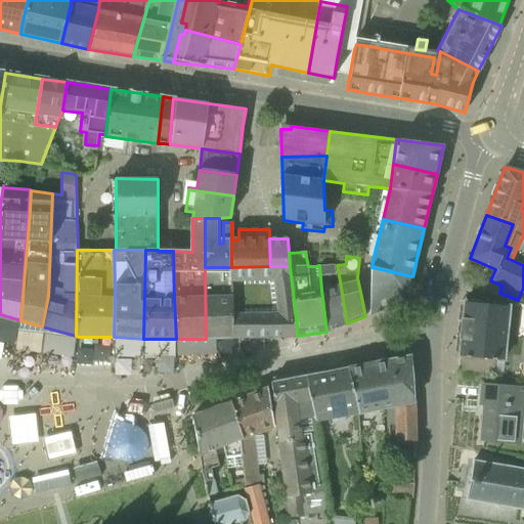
[(338,269),(337,265),(333,265),(319,265),(321,290),(326,332),(347,323),(338,269)]
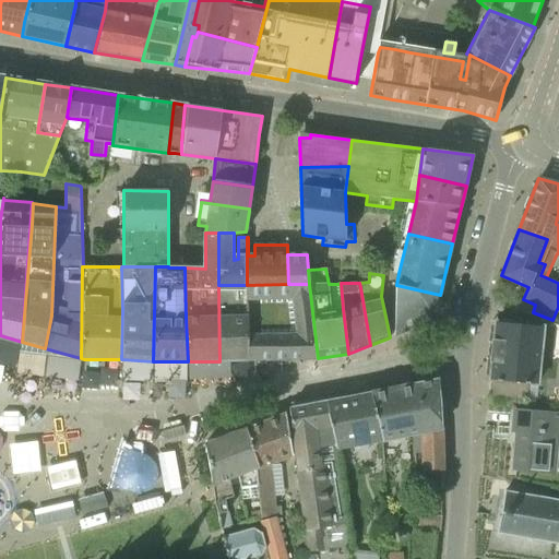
[(288,284),(247,285),(248,297),(249,331),(249,360),(318,358),(309,284),(288,284)]
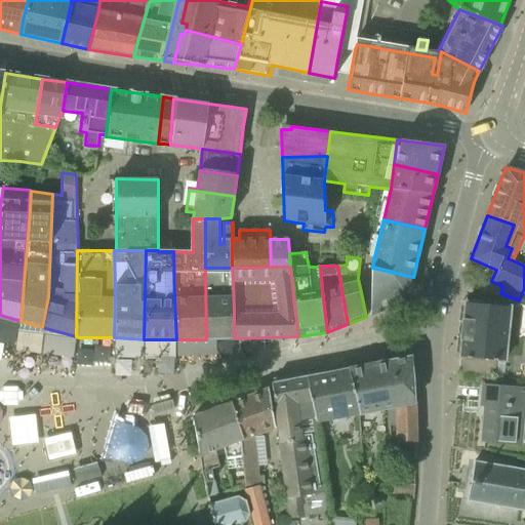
[(206,339),(234,338),(232,268),(205,268),(206,339)]
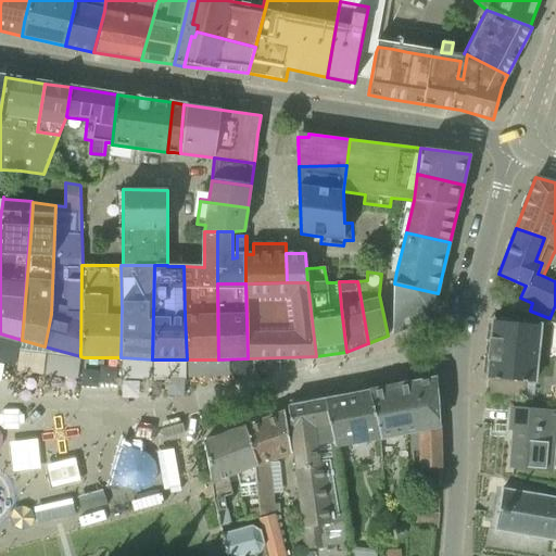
[(392,335),(433,315),(438,293),(394,283),(392,335)]
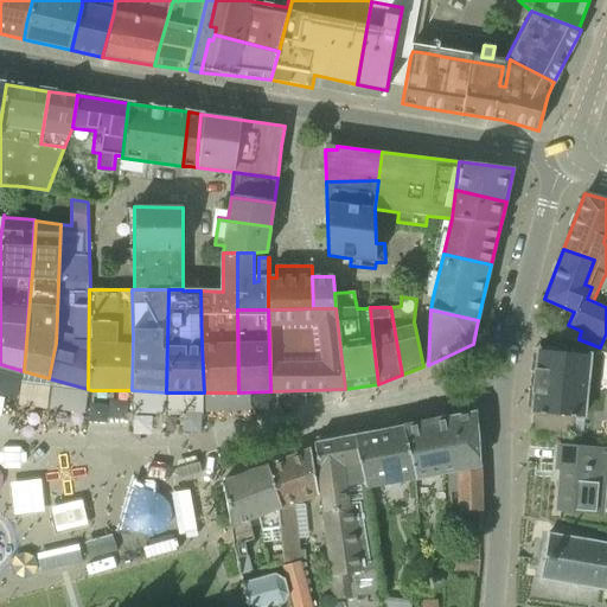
[(587,355),(537,350),(530,432),(573,436),(575,417),(581,417),(582,421),(586,422),(593,353),(587,352),(587,355)]
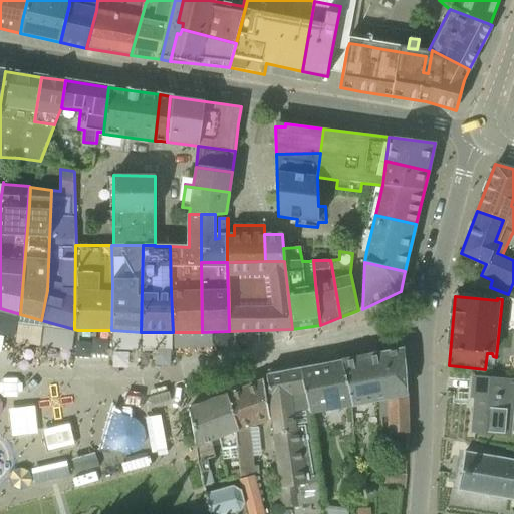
[(390,432),(389,398),(406,395),(404,349),(383,352),(388,391),(384,391),(384,399),(380,400),(380,401),(387,400),(388,429),(390,432)]
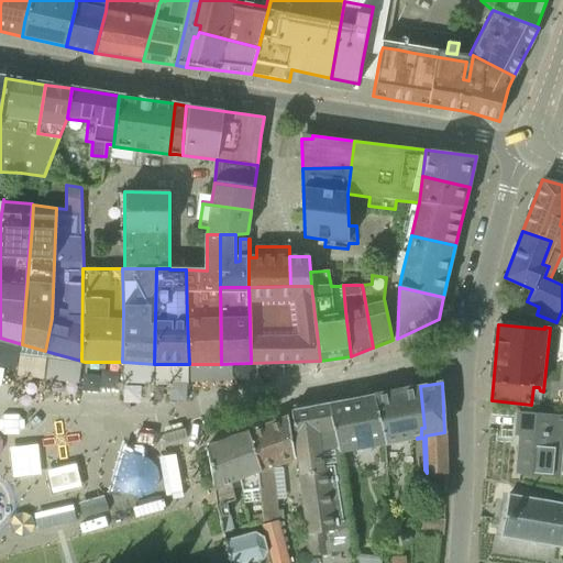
[(386,445),(417,439),(417,438),(421,437),(421,428),(424,428),(420,386),(378,395),(386,445)]
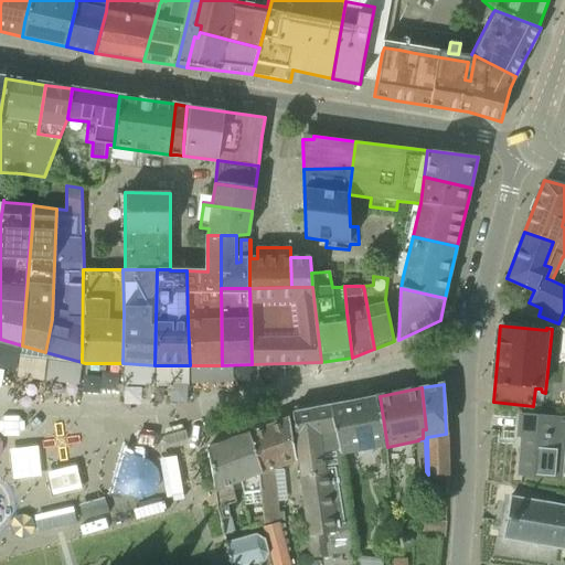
[(343,455),(387,447),(380,396),(334,405),(343,455)]
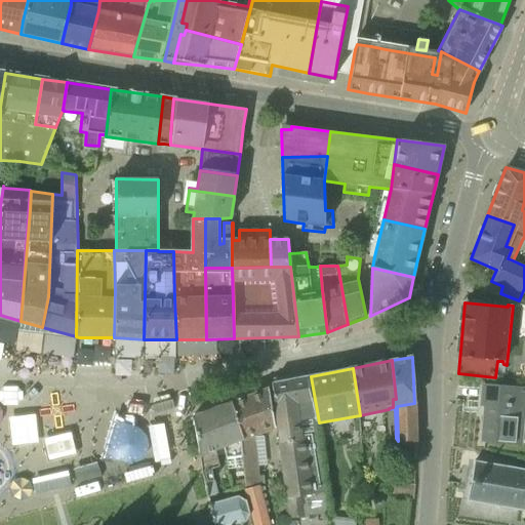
[(290,523),(333,516),(316,422),(319,422),(311,376),(273,384),(273,388),(290,523)]
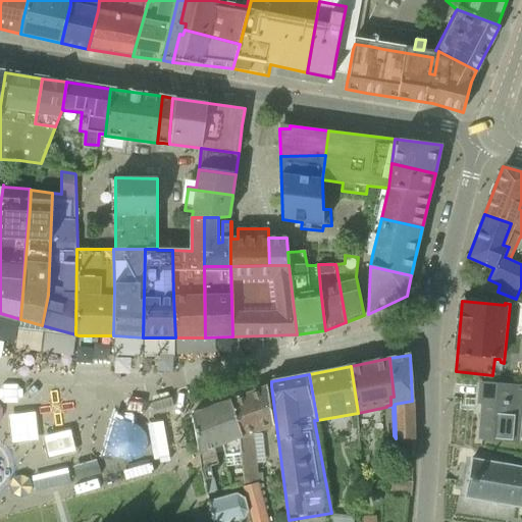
[(59,447),(57,382),(15,383),(17,448),(59,447)]
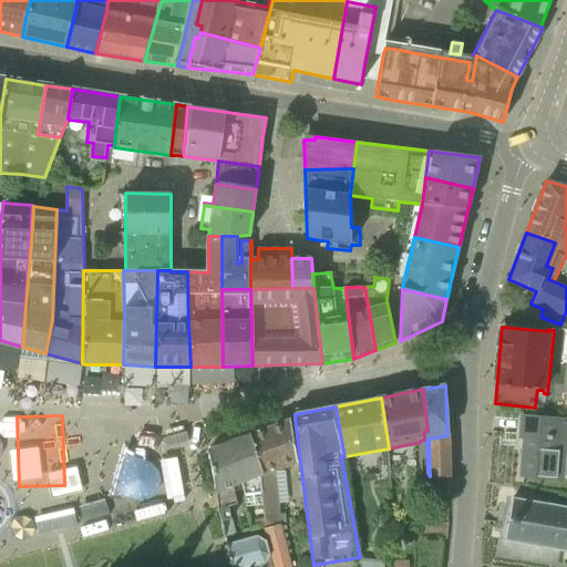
[(93,468),(95,485),(112,484),(107,415),(65,419),(70,470),(93,468)]
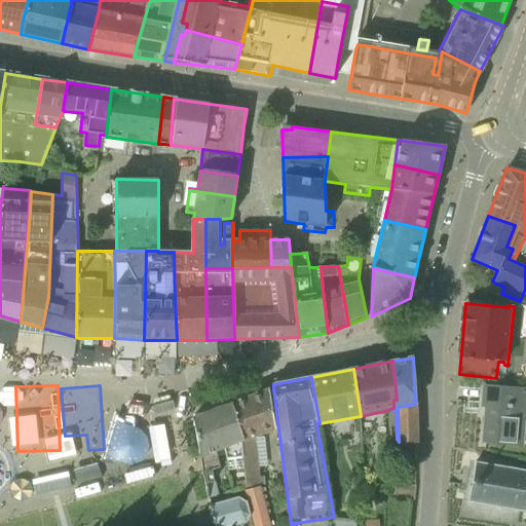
[(524,445),(525,420),(525,390),(484,386),(482,405),(486,406),(483,441),(524,445)]
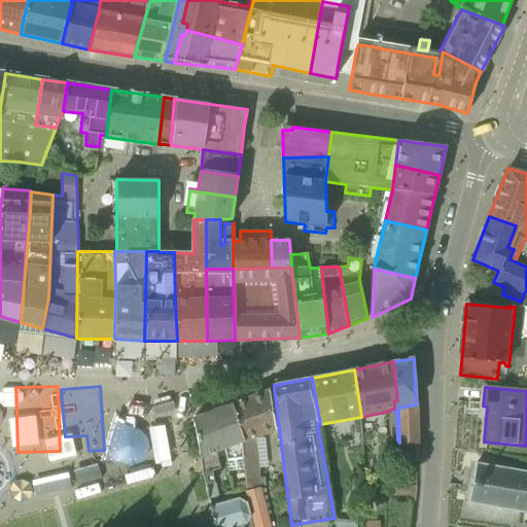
[(125,388),(107,389),(108,437),(126,436),(125,388)]
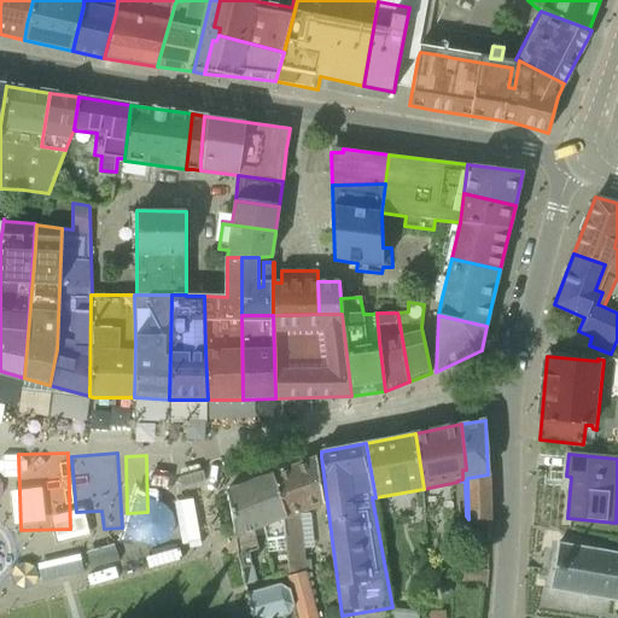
[(319,456),(273,473),(287,517),(283,519),(284,525),(285,538),(286,566),(304,567),(299,517),(326,507),(319,456)]
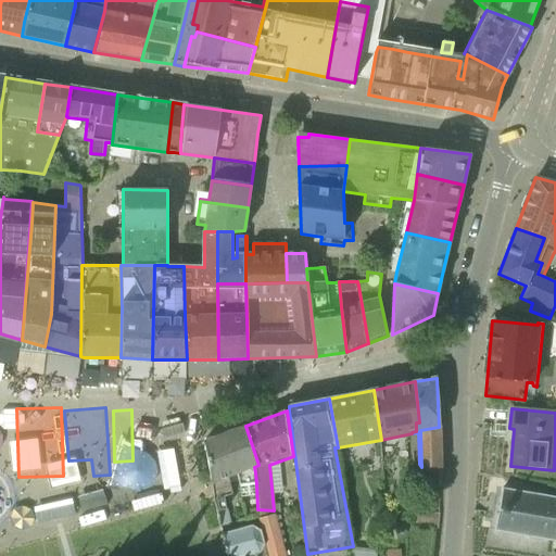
[(239,487),(256,484),(255,472),(254,466),(258,465),(245,426),(224,434),(236,466),(236,476),(239,487)]
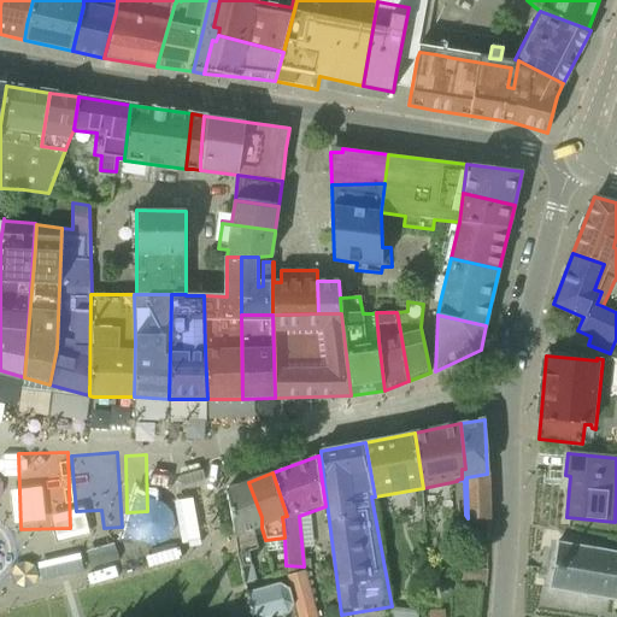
[(468,534),(488,533),(487,474),(466,477),(468,518),(469,519),(468,534)]
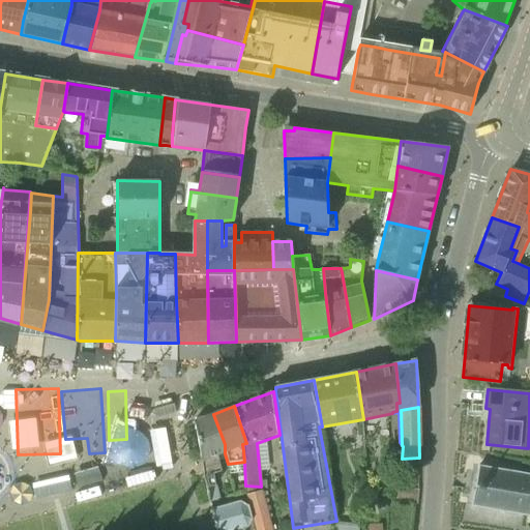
[(206,488),(216,486),(214,475),(223,473),(217,455),(225,453),(225,444),(213,414),(195,421),(202,471),(204,488),(206,488)]
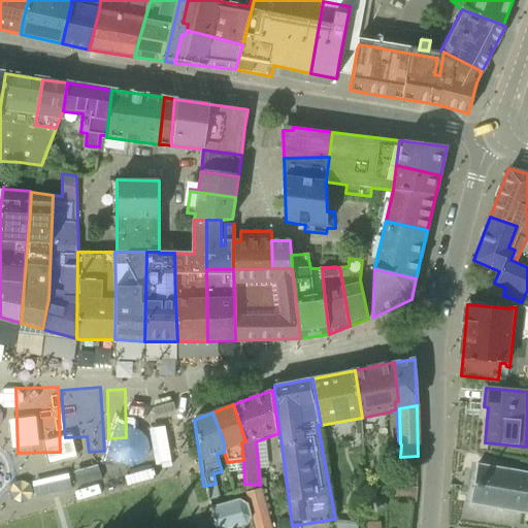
[(527,508),(527,475),(475,467),(470,499),(527,508)]
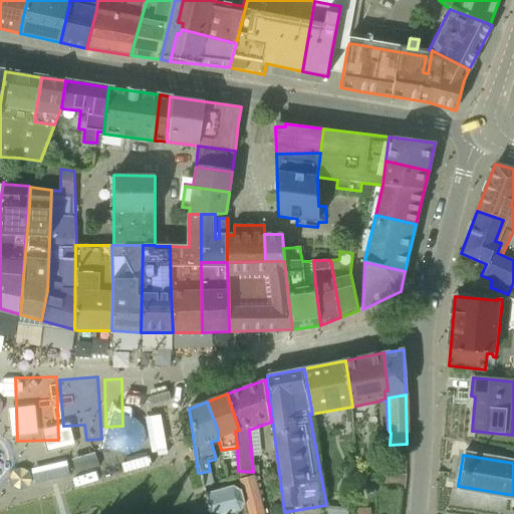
[(214,484),(210,471),(200,473),(202,487),(214,484)]
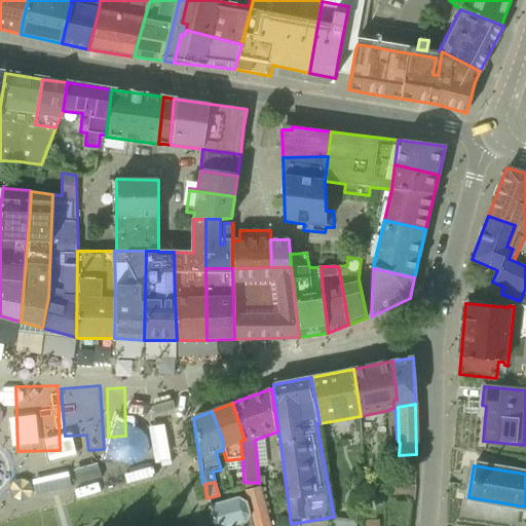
[(271,525),(261,486),(246,491),(254,525),(271,525)]
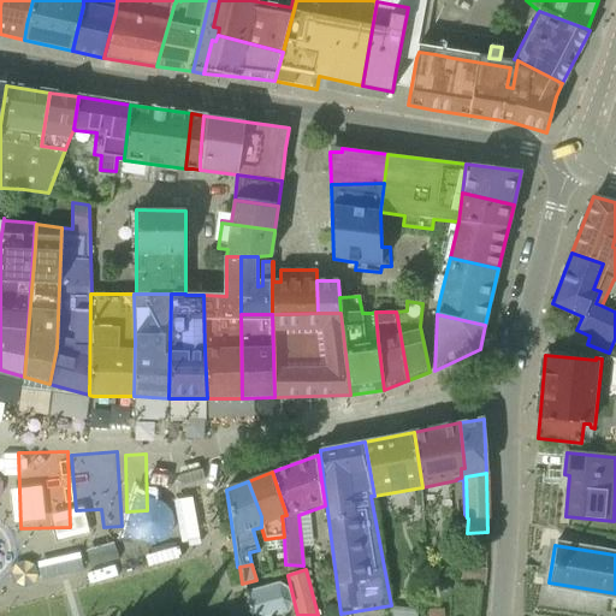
[(247,591),(254,615),(296,615),(294,603),(289,587),(279,581),(247,591)]
